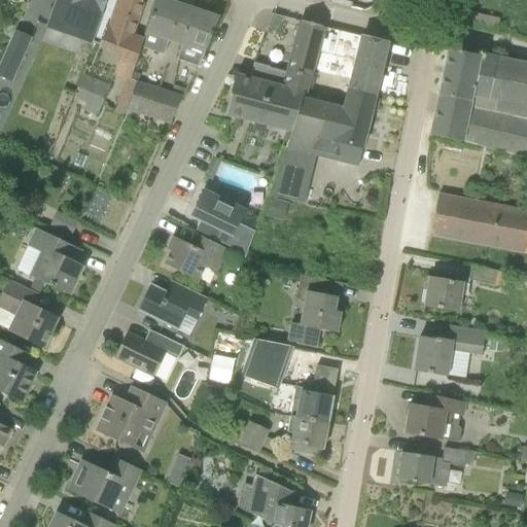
[(107,24),(108,25),(115,0),(57,0),(48,27),(100,45),(107,24)]
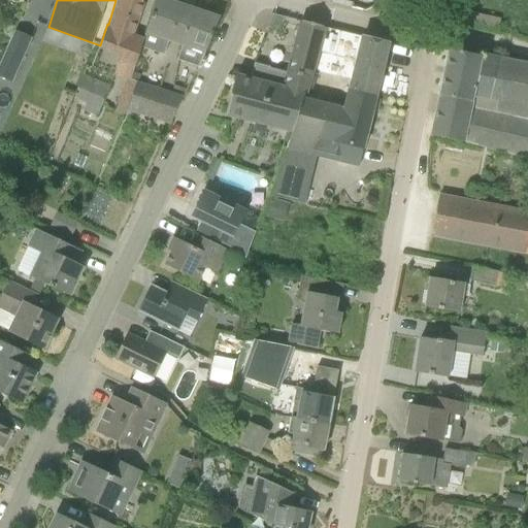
[(141,47),(145,35),(143,39),(132,34),(143,0),(116,0),(108,25),(99,48),(119,57),(116,63),(111,76),(125,83),(117,103),(118,104),(114,113),(124,117),(126,110),(139,83),(141,75),(133,72),(134,70),(141,47)]
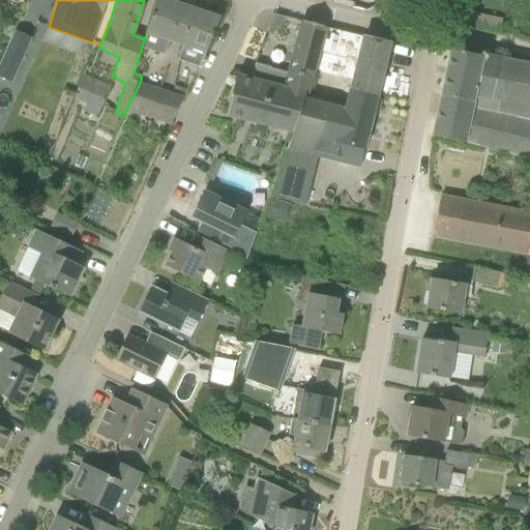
[(169,42),(176,45),(188,7),(165,0),(157,0),(146,35),(142,48),(165,56),(169,42)]
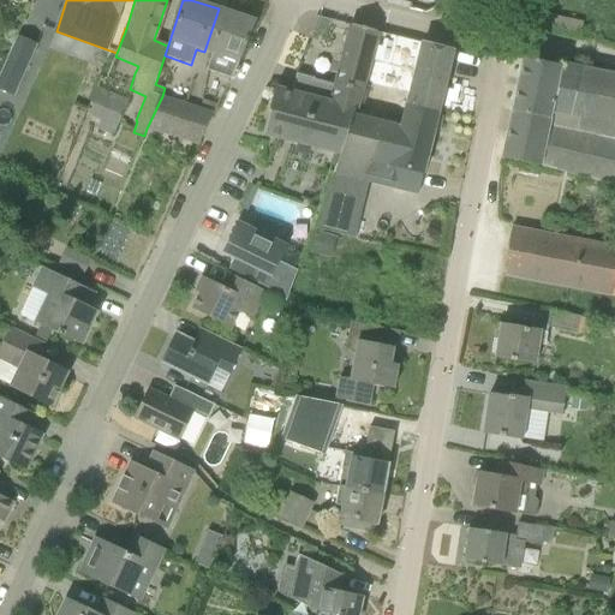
[(219,9),(204,52),(212,55),(207,71),(231,78),(238,64),(255,21),(219,9)]
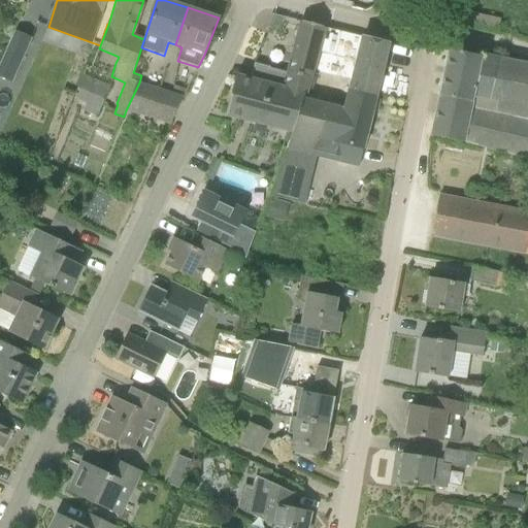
[(285,90),(305,95),(307,96),(318,54),(323,27),(302,22),(289,74),(287,79),(275,75),(275,73),(253,67),(248,79),(285,89),(285,90)]
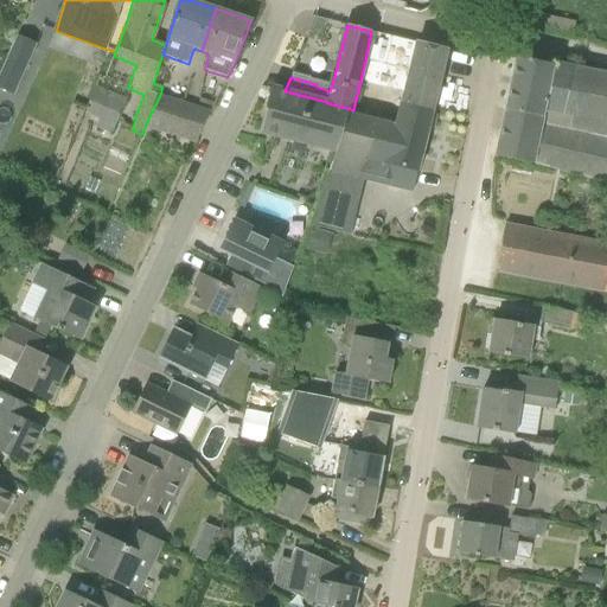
[(406,72),(396,110),(416,115),(419,110),(432,113),(447,49),(371,31),(365,62),(406,72)]
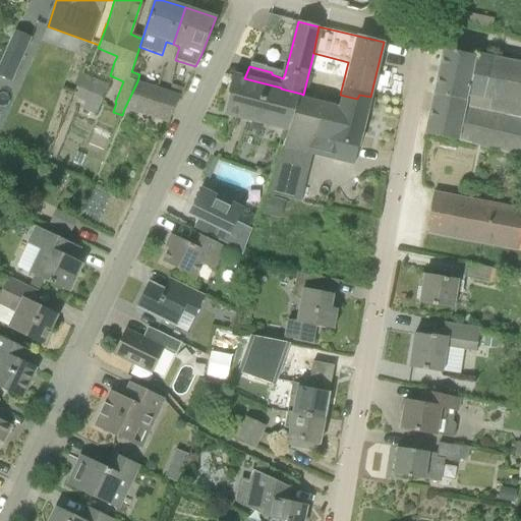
[(0,63),(0,71),(13,77),(32,39),(15,32),(0,63)]
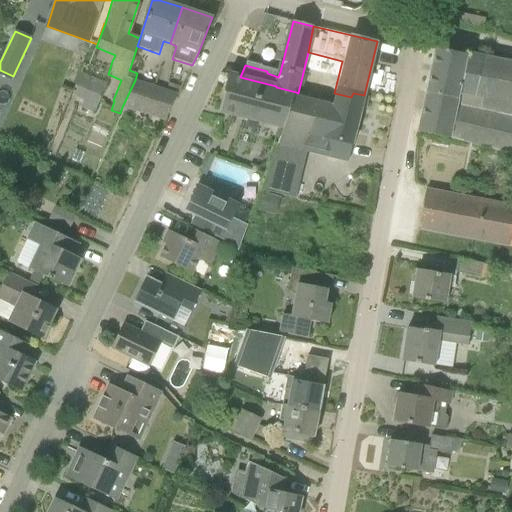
[(418,132),(451,139),(511,154),(511,63),(436,49),(418,132)]
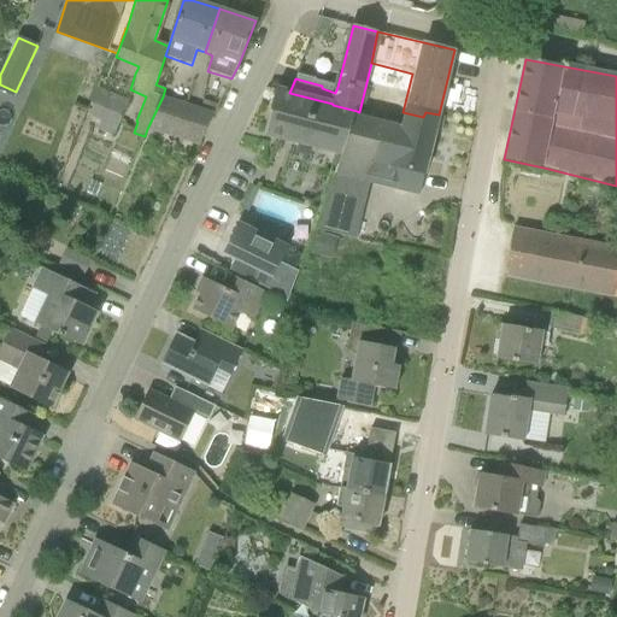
[(264,134),(341,153),(354,116),(357,111),(333,105),(333,104),(289,93),(275,89),(264,134)]
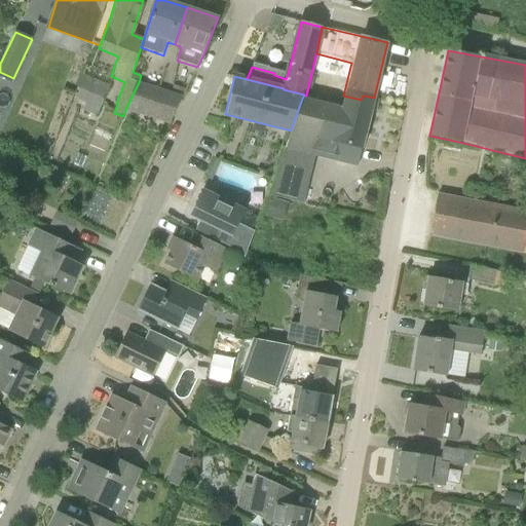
[(97,117),(109,87),(91,79),(90,82),(79,78),(71,96),(85,102),(82,111),(97,117)]
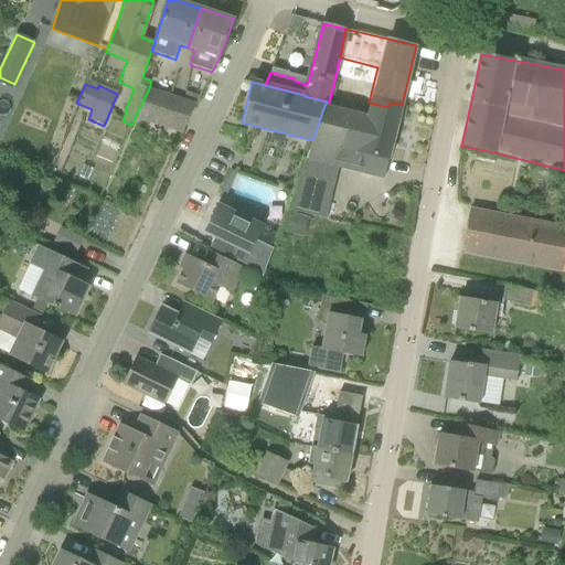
[(171,95),(149,88),(135,118),(158,126),(171,95)]
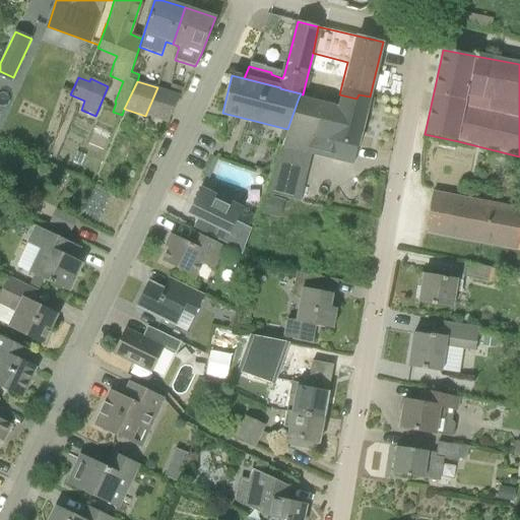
[(157,87),(145,116),(153,119),(168,123),(180,95),(157,87)]
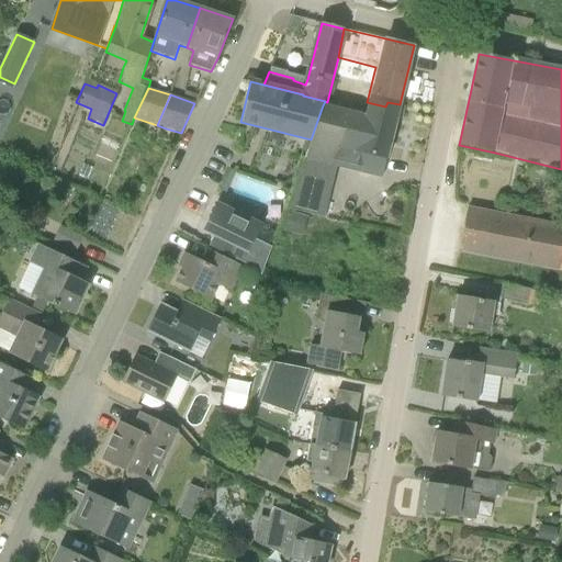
[(323,105),(311,139),(304,158),(382,177),(400,104),(388,102),(385,107),(367,102),(363,114),(326,104),(327,102),(325,101),(323,105)]
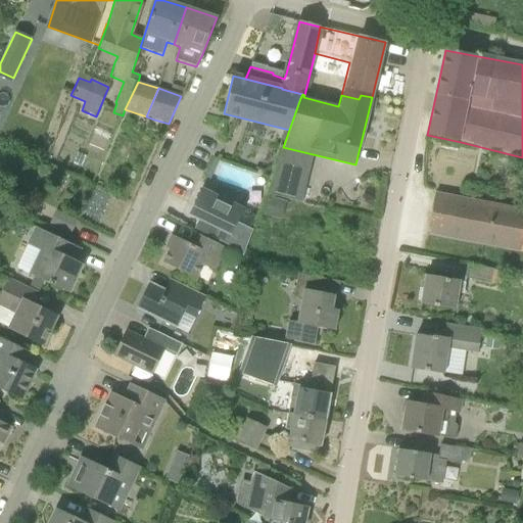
[(218,161),(214,159),(204,182),(208,184),(218,161)]
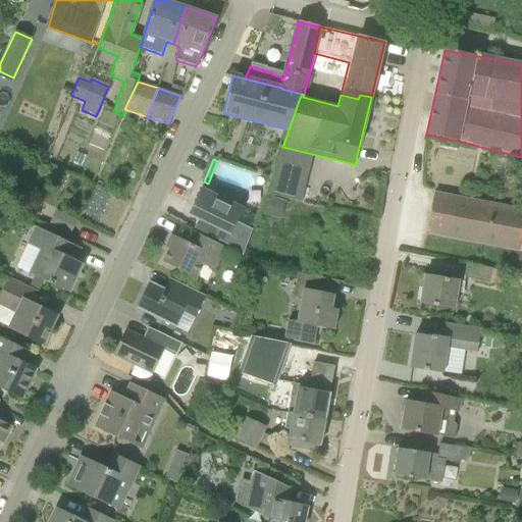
[(63,184),(66,176),(55,170),(52,177),(63,184)]
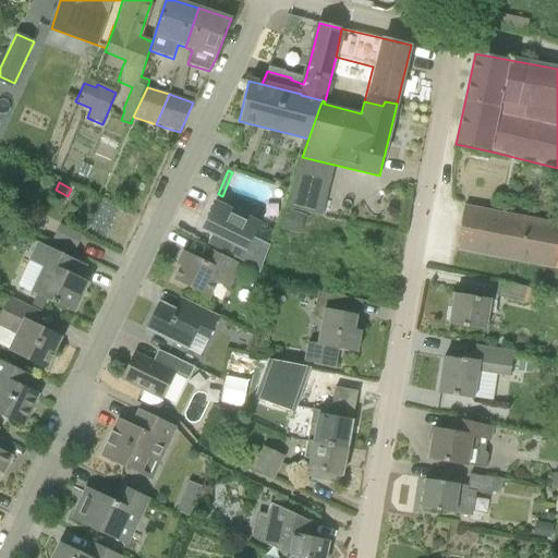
[(215,202),(206,219),(205,221),(206,221),(202,230),(213,235),(208,245),(244,263),(243,266),(256,273),(269,245),(253,238),(259,225),(215,202)]
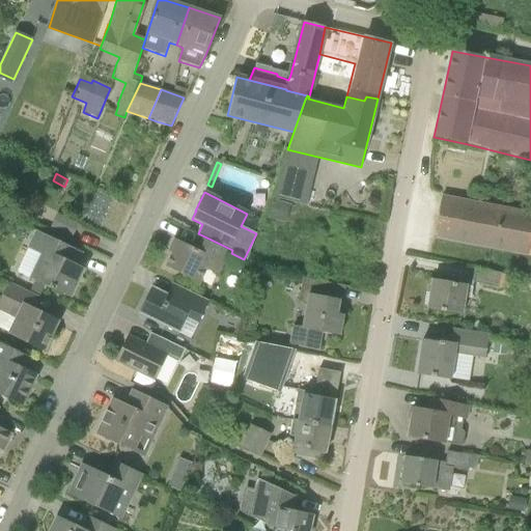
[(530,214),(442,197),(435,236),(527,254),(527,256),(530,257),(530,214)]
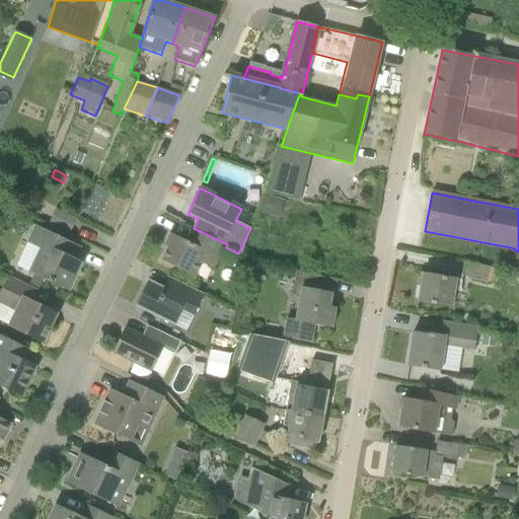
[(277,218),(283,201),(266,195),(260,212),(277,218)]
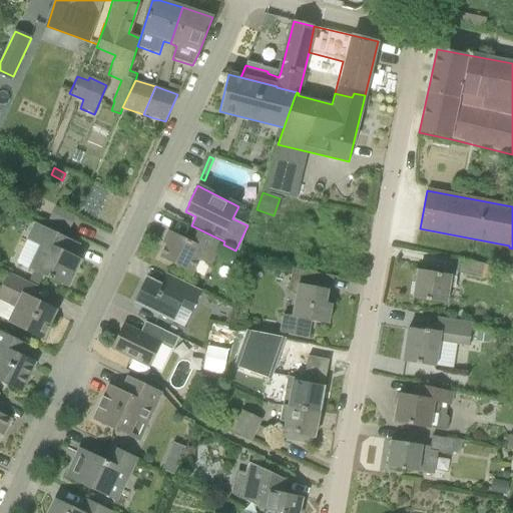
[(68,230),(75,216),(55,207),(49,220),(68,230)]
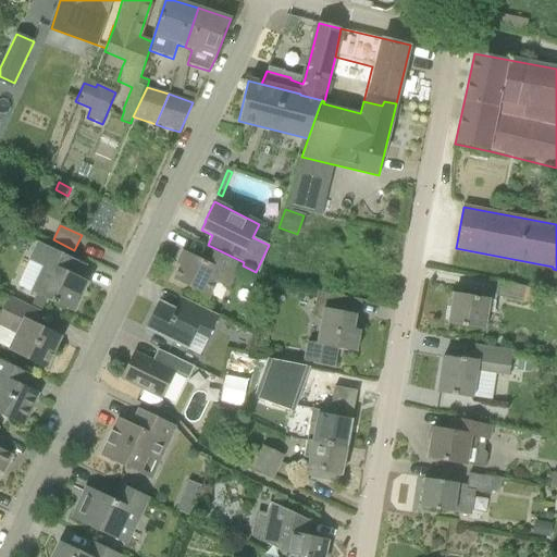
[(73,312),(87,282),(73,275),(79,262),(38,243),(29,261),(44,268),(32,293),(73,312)]
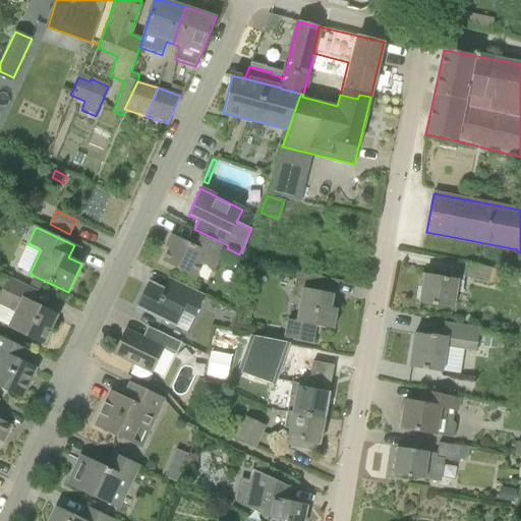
[(224,246),(197,234),(192,245),(171,235),(165,247),(169,248),(162,263),(195,278),(205,257),(216,264),(224,246)]
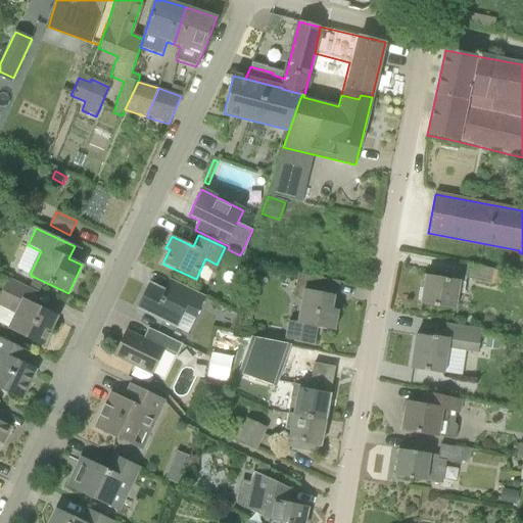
[(495,284),(498,271),(468,265),(465,278),(495,284)]
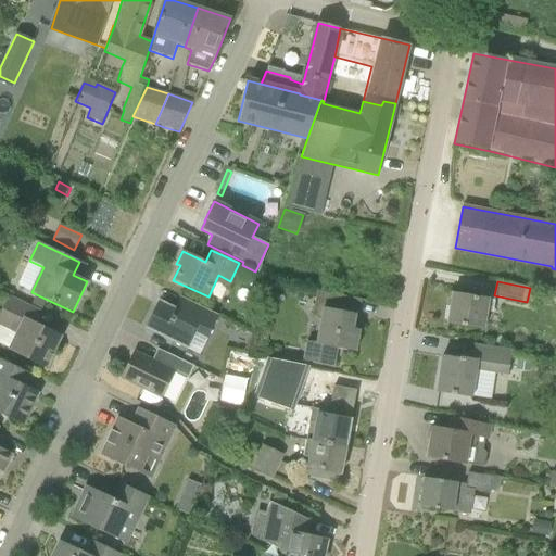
[(358,299),(317,291),(313,316),(321,318),(317,343),(307,342),(304,362),(333,367),(337,349),(355,352),(359,330),(353,329),(358,299)]
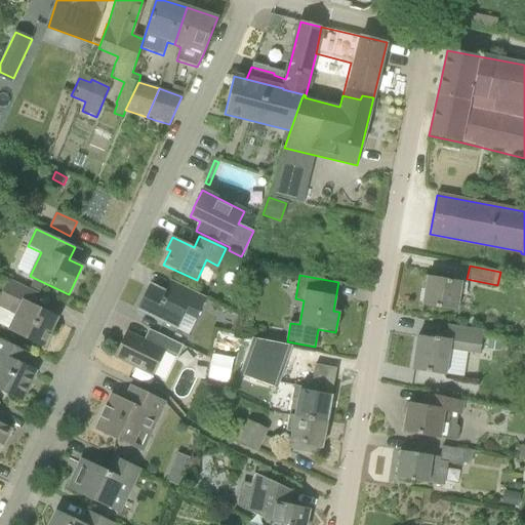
[(427,278),(422,305),(458,310),(460,294),(465,294),(467,284),(461,283),(427,278)]
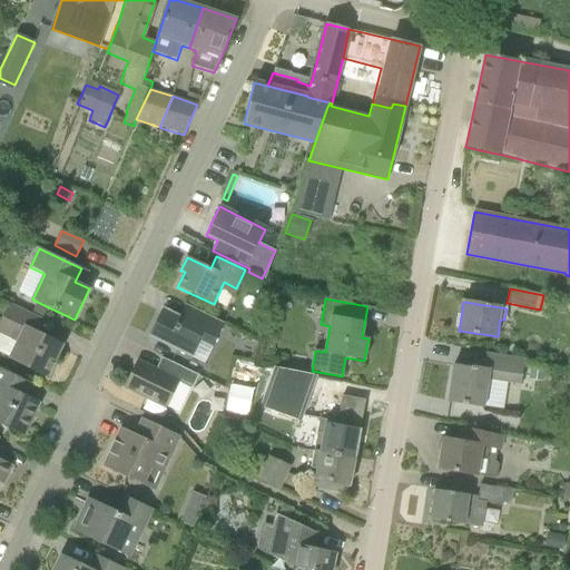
[(48,376),(62,345),(36,332),(42,320),(10,304),(0,323),(0,333),(17,342),(9,359),(48,376)]
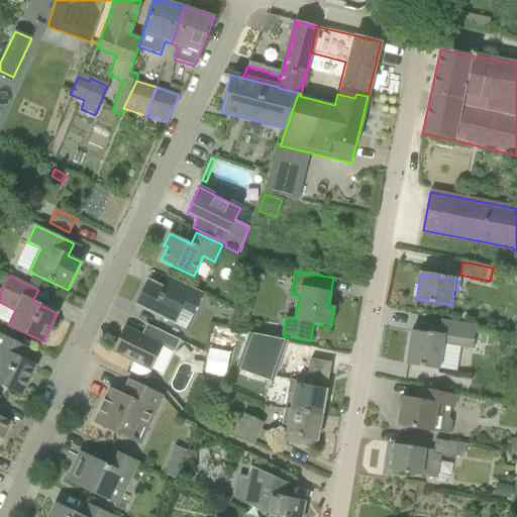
[(192,316),(203,294),(168,276),(163,287),(146,280),(134,305),(174,324),(181,310),(192,316)]
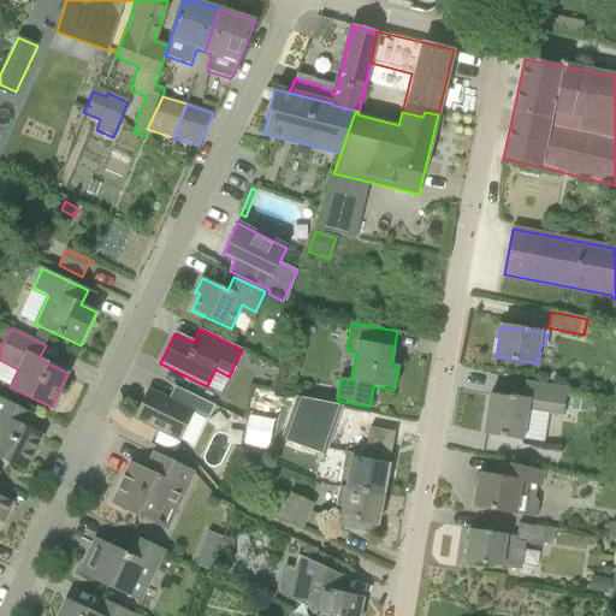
[(490,396),(490,397),(484,434),(522,440),(527,410),(563,416),(567,388),(526,381),(523,398),(509,396),(509,398),(490,396)]
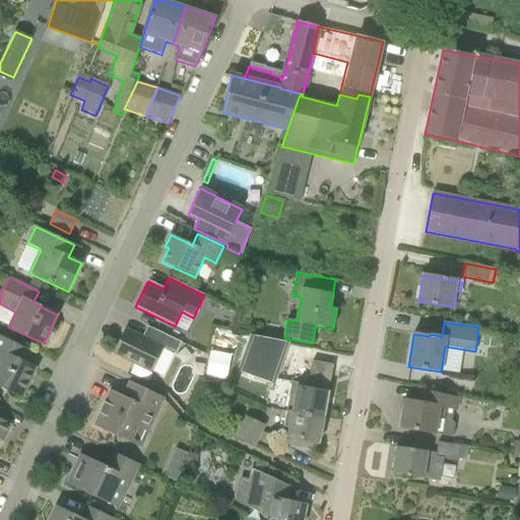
[(176,353),(181,342),(155,330),(150,341),(125,329),(113,353),(151,373),(164,347),(176,353)]
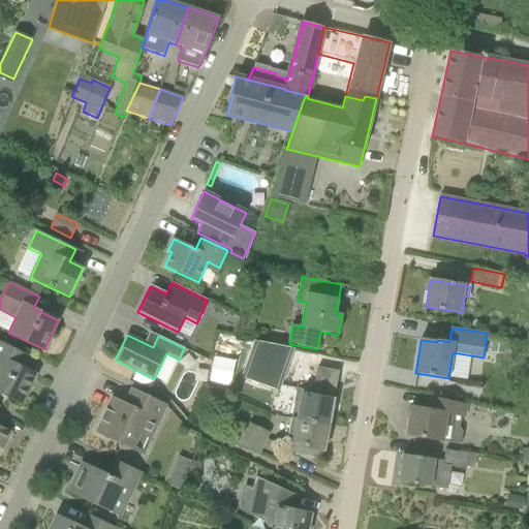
[(278,392),(293,348),(253,341),(241,378),(278,392)]
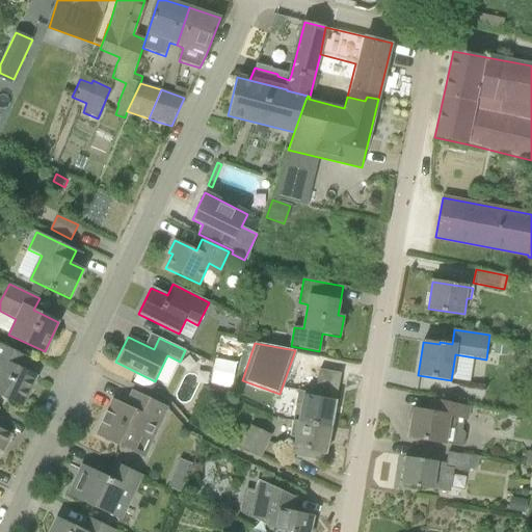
[(0,395),(22,406),(36,377),(16,367),(21,354),(0,344),(0,395)]
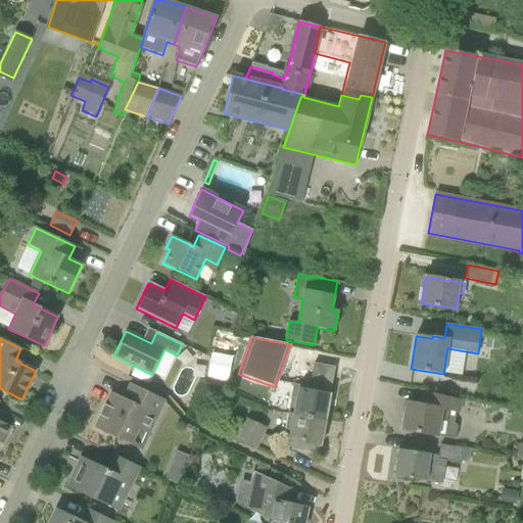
[(497,340),(484,338),(483,348),(496,350),(497,340)]
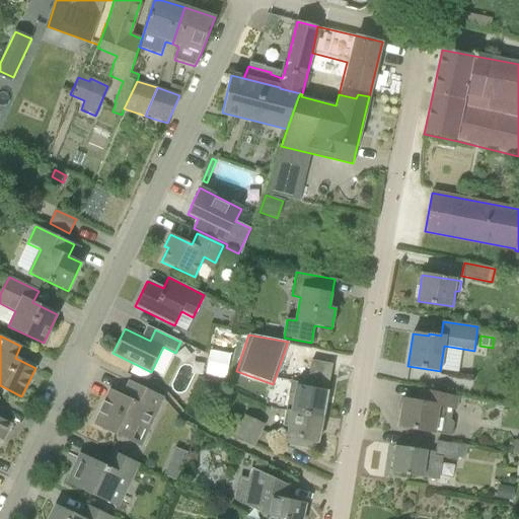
[(295,385),(290,412),(322,419),(327,393),(327,392),(332,364),(312,361),(307,387),(295,385)]
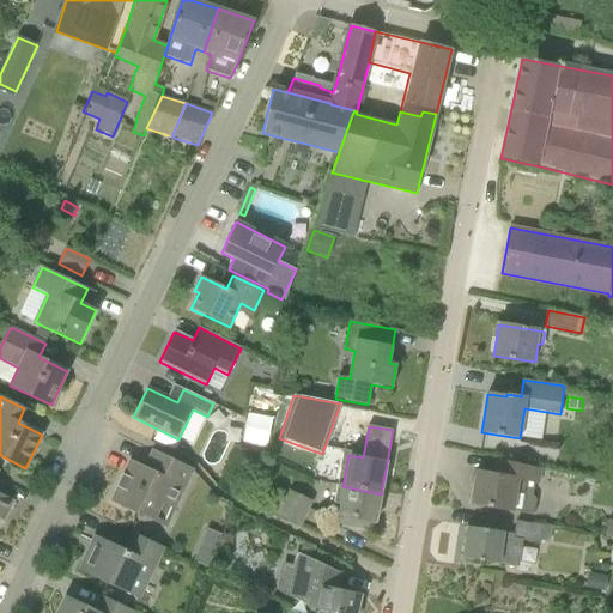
[(165,526),(192,471),(152,451),(144,468),(129,462),(111,501),(165,526)]
